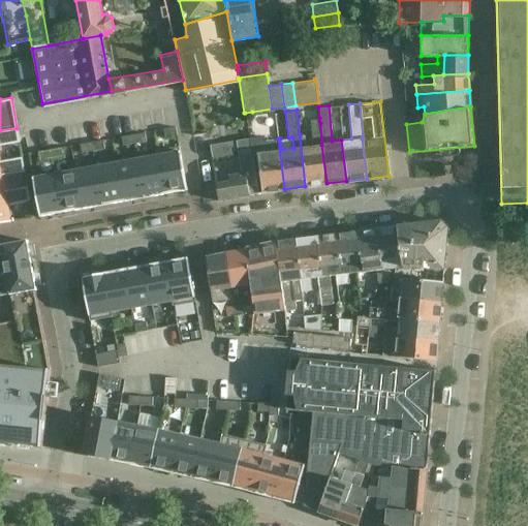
[(320,123),(319,118),(310,119),(311,145),(306,146),(304,134),(300,135),(305,186),(327,183),(321,145),(320,123)]
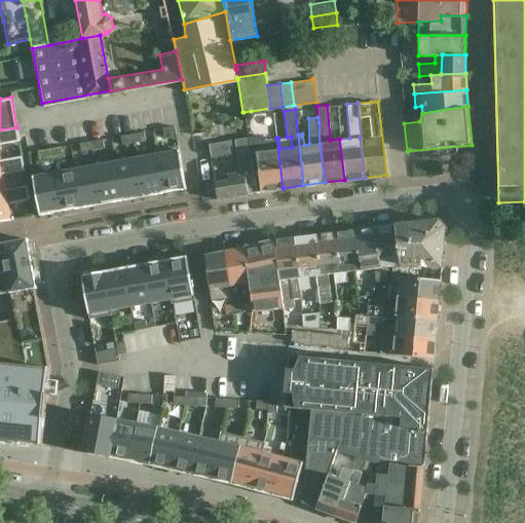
[(174,124),(162,126),(164,136),(176,134),(174,124)]
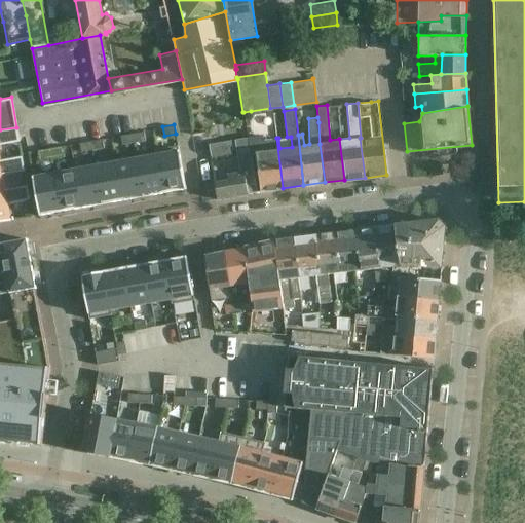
[(19,139),(16,127),(0,129),(0,160),(0,158),(0,143),(19,140),(19,139)]
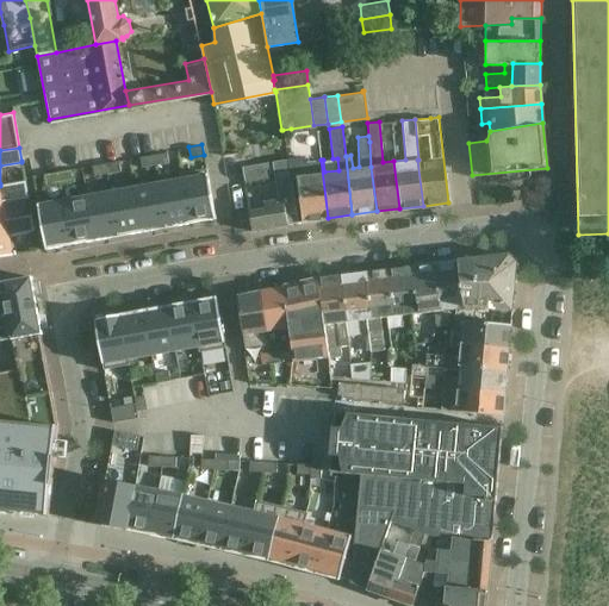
[(153,154),(155,163),(168,161),(166,151),(153,154)]
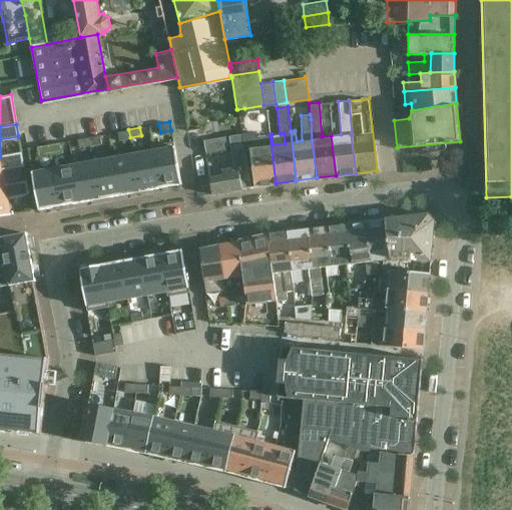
[(130,137),(128,129),(117,131),(118,139),(130,137)]
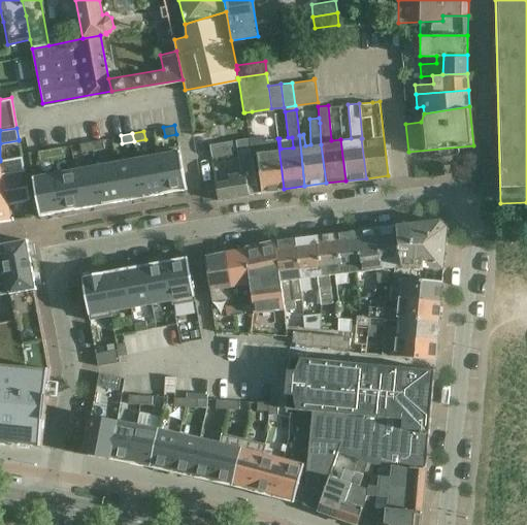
[(251,137),(254,157),(257,157),(262,192),(284,189),(277,138),(266,140),(266,135),(251,137)]
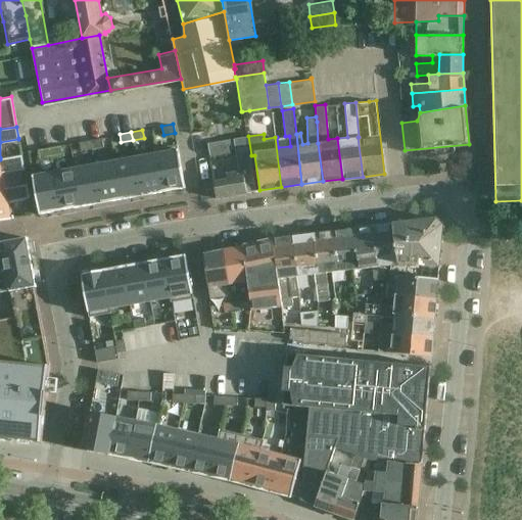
[(90,139),(92,147),(103,145),(101,137),(90,139)]
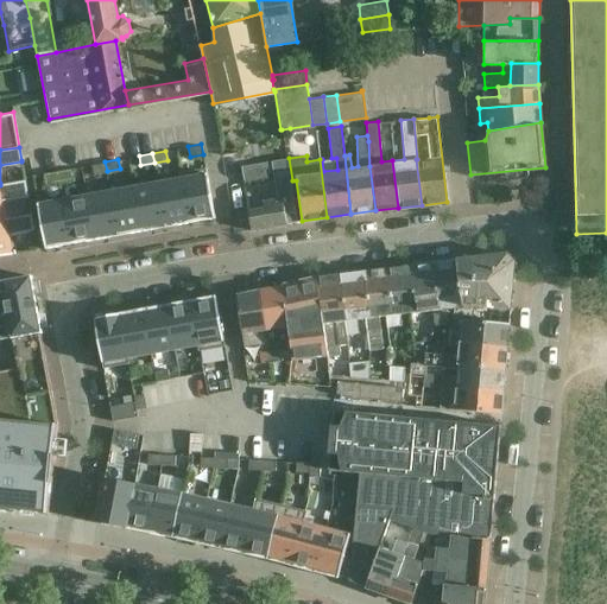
[(93,173),(107,171),(105,161),(92,164),(93,173)]
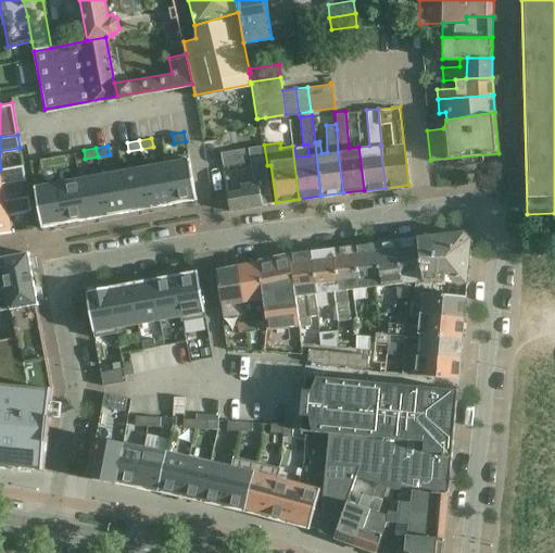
[(164,156),(165,162),(166,162),(173,202),(194,198),(194,199),(197,199),(188,152),(164,156)]
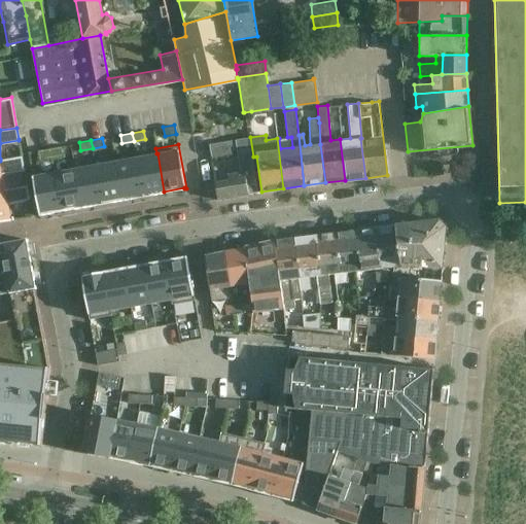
[(49,147),(50,156),(63,154),(61,145),(49,147)]
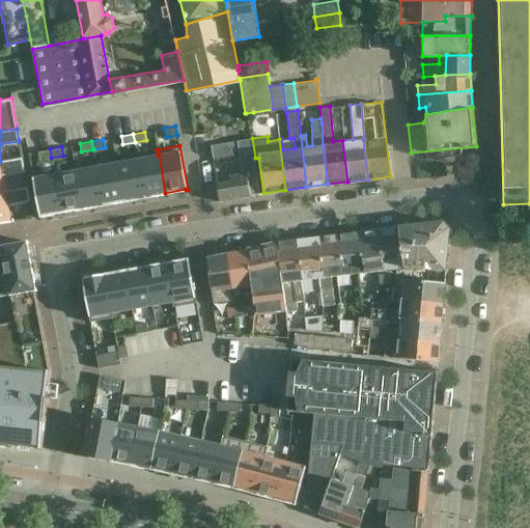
[(39,160),(51,158),(50,148),(38,150),(39,160)]
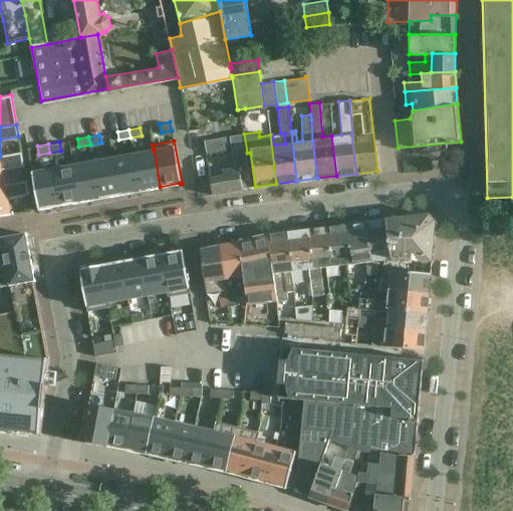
[(211,178),(209,164),(207,165),(212,193),(212,194),(251,187),(244,146),(230,148),(234,168),(222,170),(222,176),(211,178)]
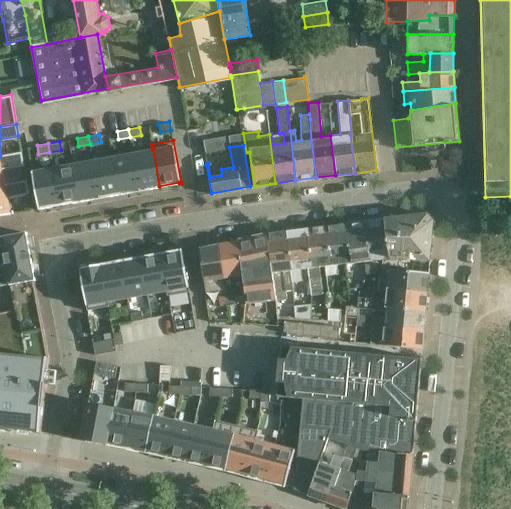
[(139,190),(159,186),(153,149),(152,149),(133,152),(139,190)]
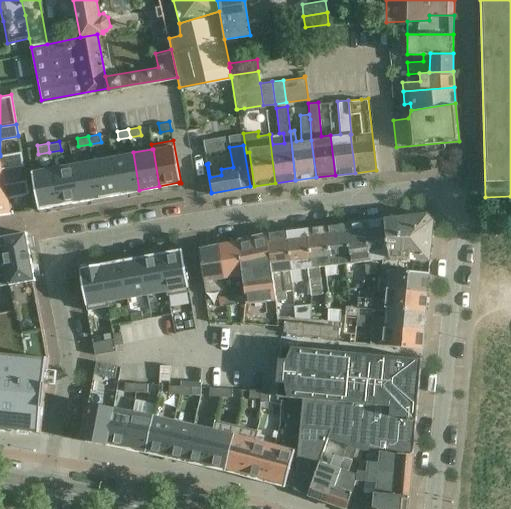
[(21,151),(0,154),(0,156),(0,185),(5,184),(5,183),(2,168),(23,164),(21,151)]
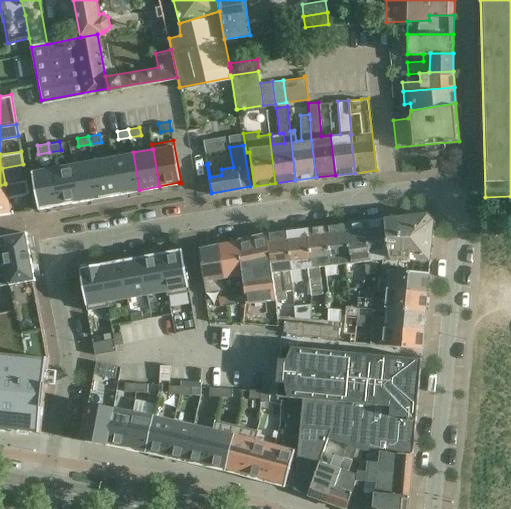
[(119,193),(139,190),(133,152),(113,156),(119,193)]
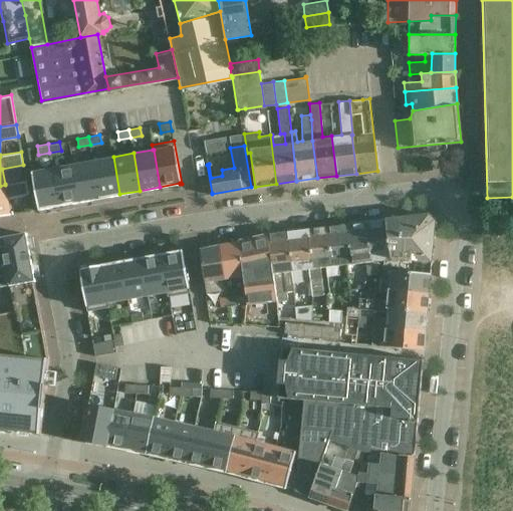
[(99,198),(119,194),(113,157),(92,161),(99,198)]
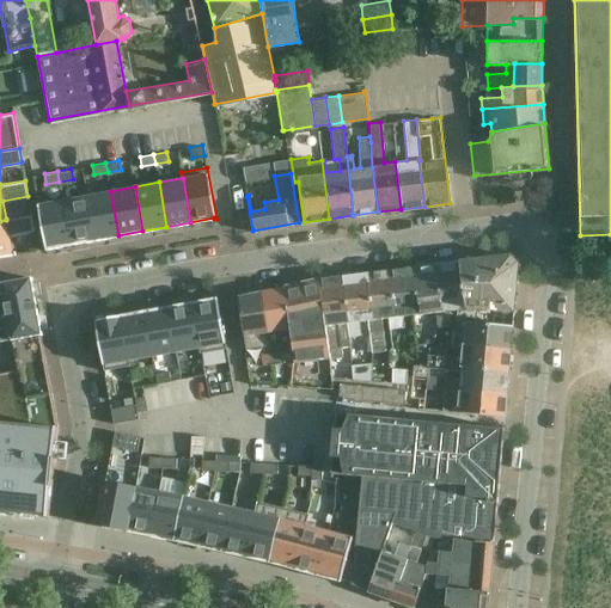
[(95,240),(118,235),(110,191),(86,195),(95,240)]
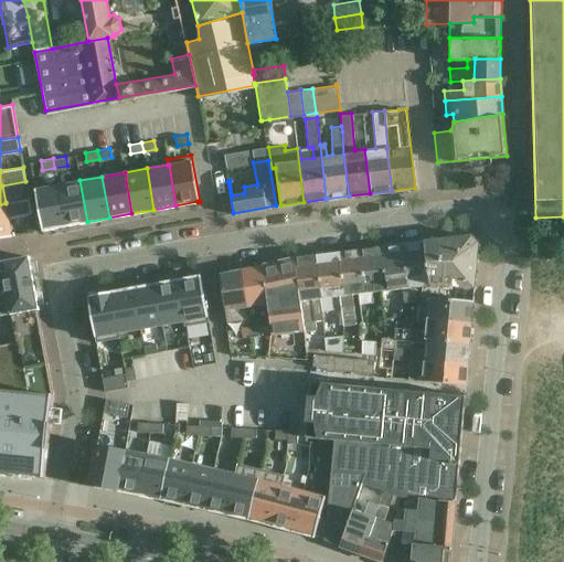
[(65,225),(87,222),(80,180),(57,184),(65,225)]
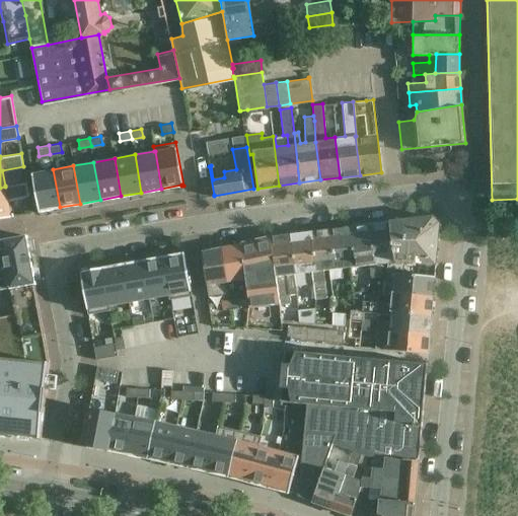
[(40,211),(60,207),(53,169),(32,172),(31,172),(39,211),(40,211)]
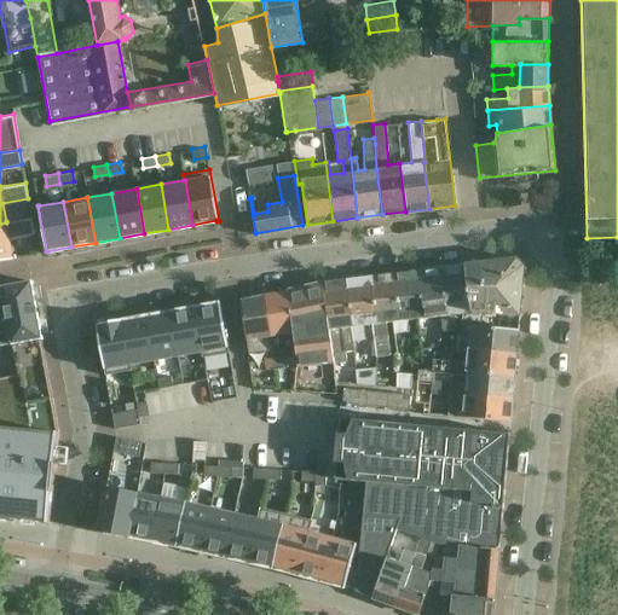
[(32,216),(6,221),(6,222),(0,224),(0,259),(13,257),(12,255),(9,238),(34,233),(32,216)]
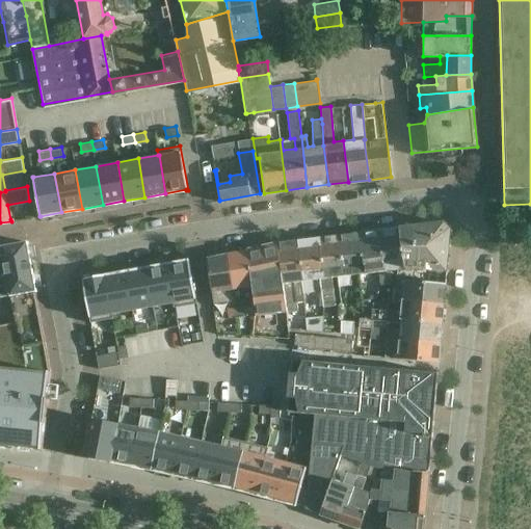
[(444,221),(417,225),(422,267),(424,267),(446,269),(450,228),(444,221)]
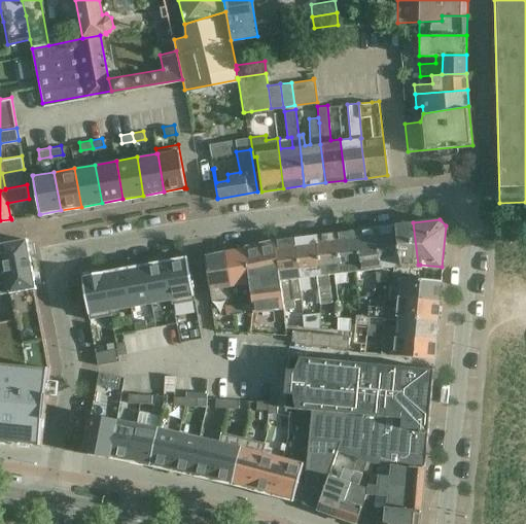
[(418,265),(413,222),(394,224),(398,264),(418,265)]
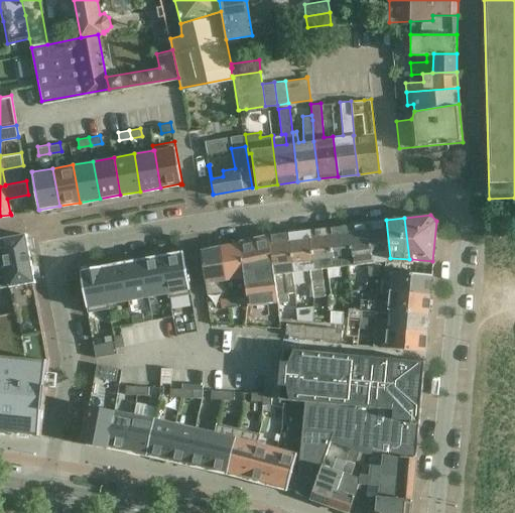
[(390,258),(386,220),(367,223),(372,261),(365,262),(366,268),(368,267),(369,274),(380,273),(379,266),(383,265),(384,259),(390,258)]
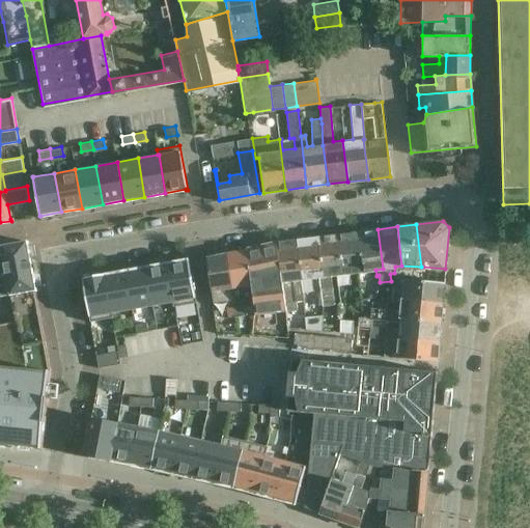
[(383,269),(378,229),(358,231),(362,271),(375,270),(383,269)]
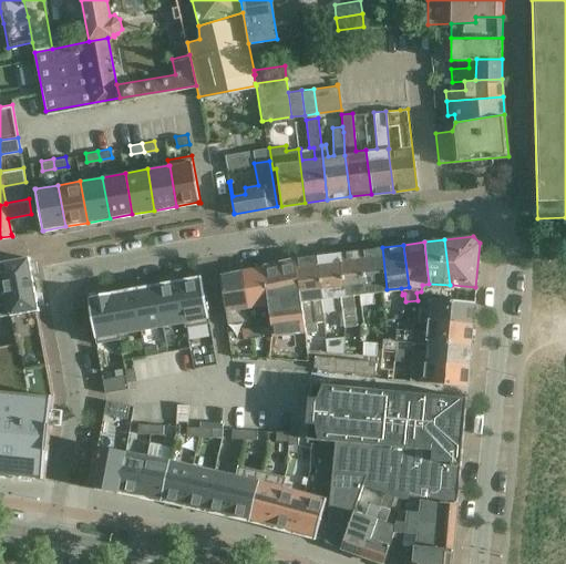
[(387,289),(382,247),(360,249),(366,293),(358,293),(359,304),(361,304),(363,324),(367,322),(367,316),(368,316),(367,303),(372,303),(371,291),(387,289)]
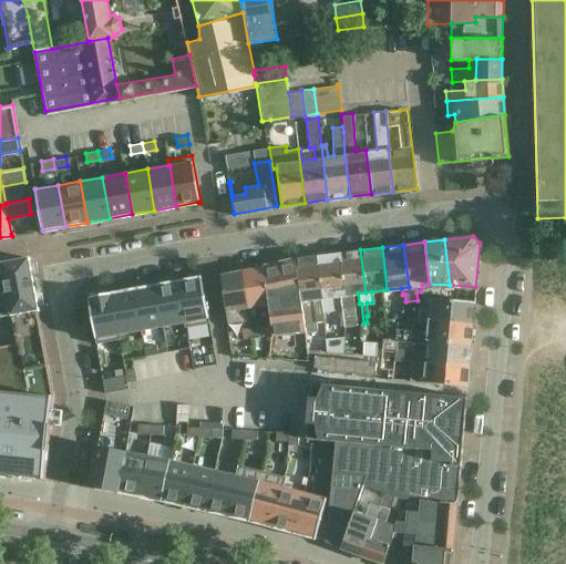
[(356,324),(353,308),(351,294),(358,293),(366,293),(360,249),(339,253),(345,295),(339,295),(340,310),(343,326),(356,324)]
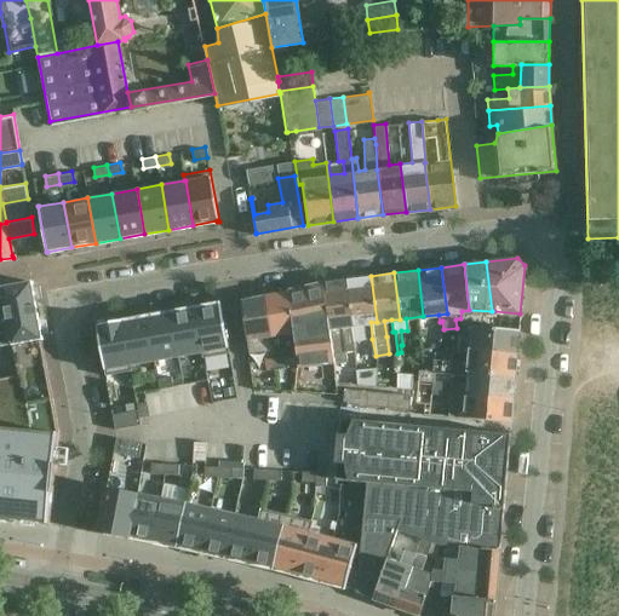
[(377,322),(371,276),(347,278),(353,324),(349,326),(351,340),(353,340),(364,338),(361,323),(371,322),(377,322)]
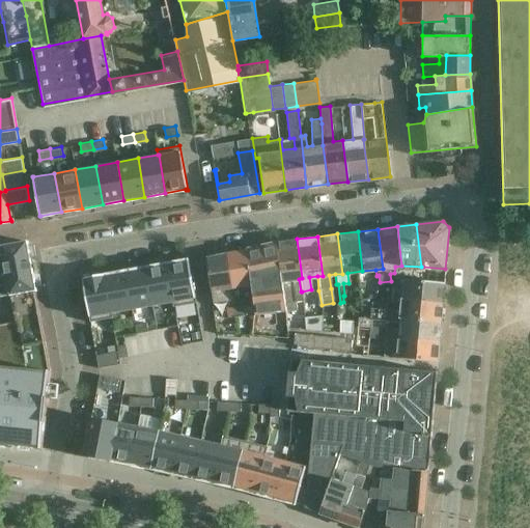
[(302,278),(297,239),(276,242),(284,309),(295,308),(294,301),(303,299),(302,292),(301,292),(299,279),(302,278)]
